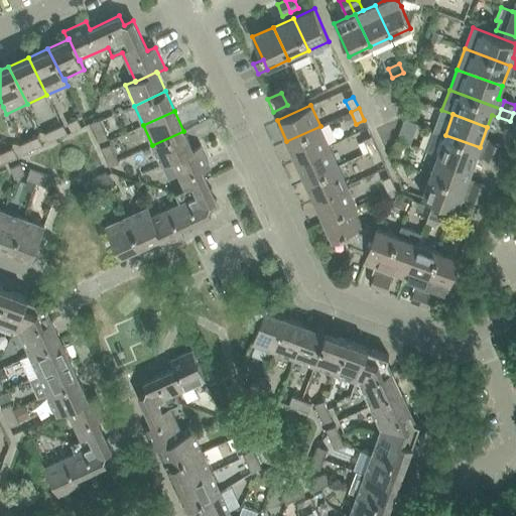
[(68,123),(72,132),(82,128),(77,118),(68,123)]
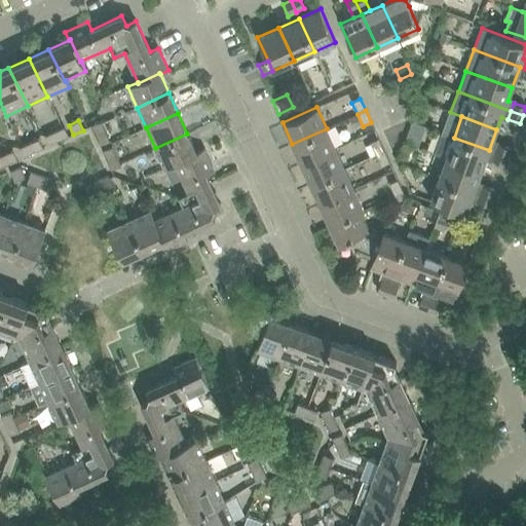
[(91,126),(96,136),(105,132),(101,122),(91,126)]
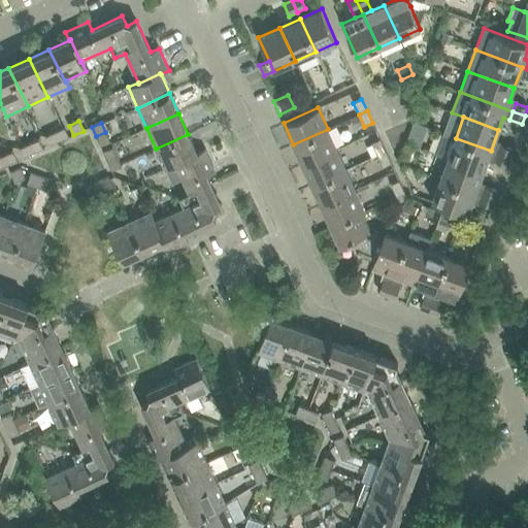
[(55,132),(59,142),(69,137),(64,128),(55,132)]
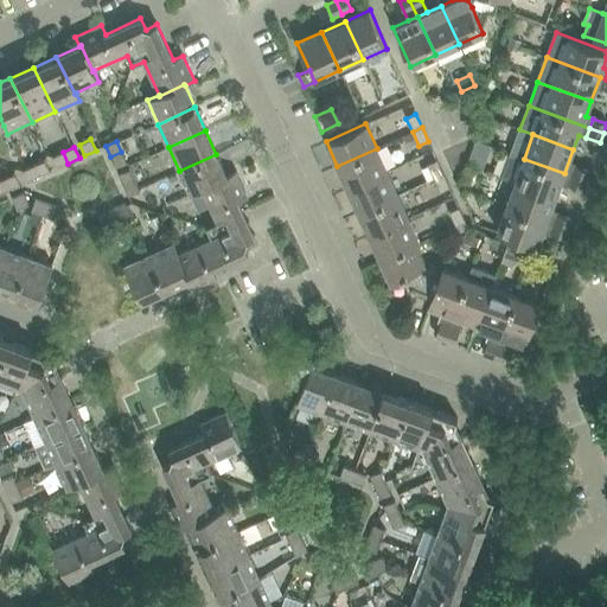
[(337,166),(349,189),(388,172),(377,148),(337,166)]
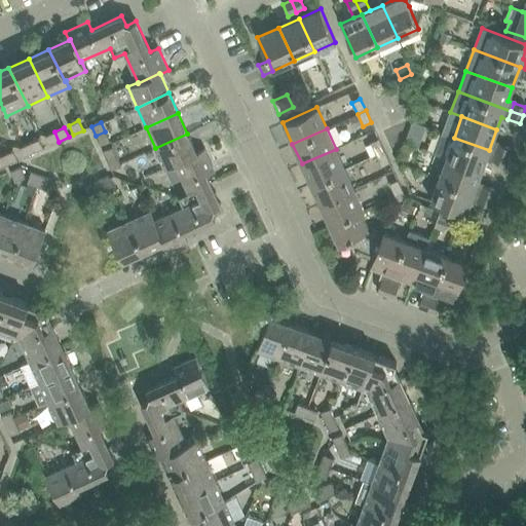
[(59,142),(54,132),(45,136),(49,146),(59,142)]
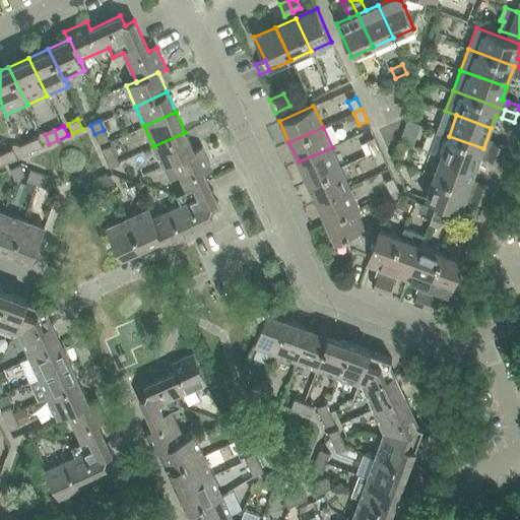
[(94,134),(99,144),(109,139),(104,130),(94,134)]
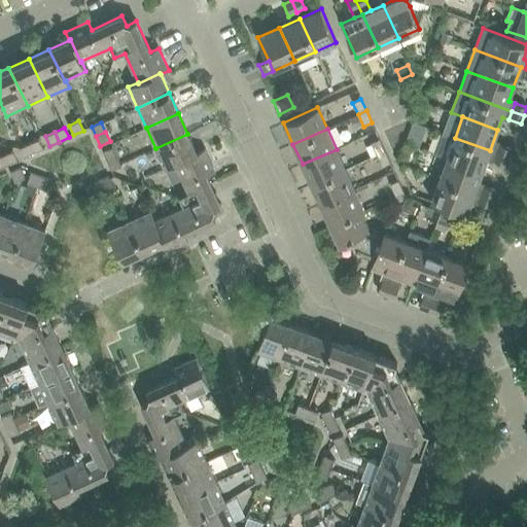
[(197,152),(187,134),(155,148),(166,170),(176,165),(175,164),(198,153),(197,152)]
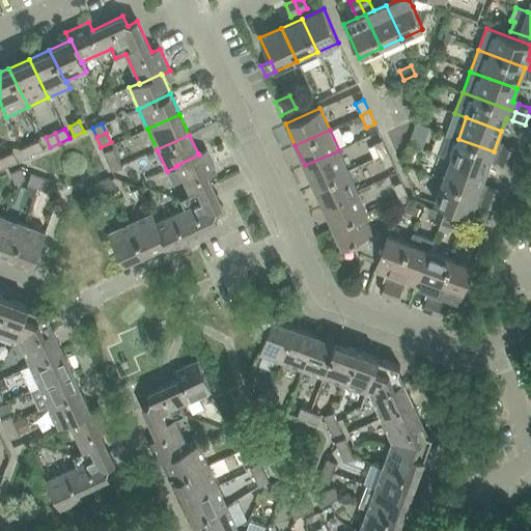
[(439,156),(450,160),(485,172),(491,160),(497,163),(500,154),(494,151),(458,139),(447,135),(439,156)]
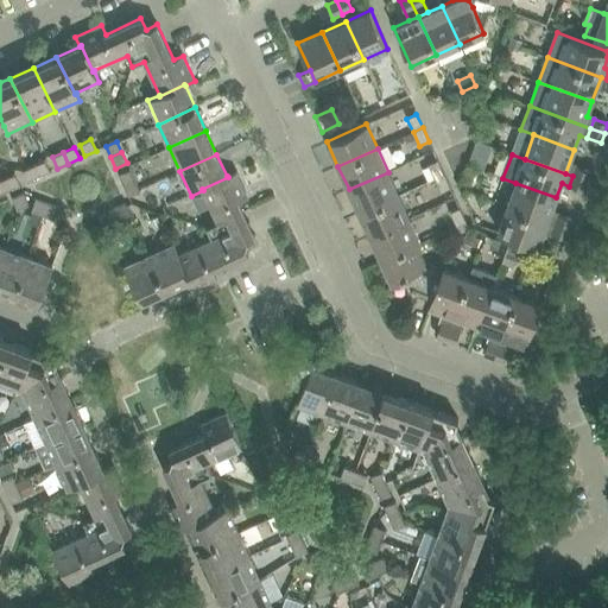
[(44,160),(33,166),(38,177),(49,172),(44,160)]
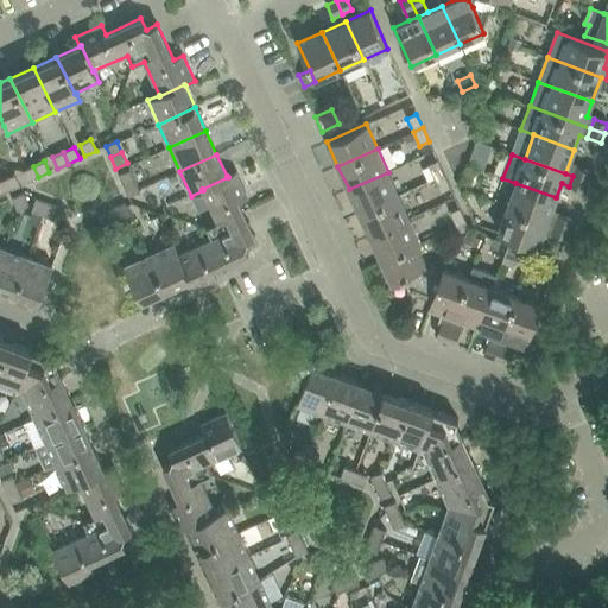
[(428,165),(435,179),(444,175),(437,160),(428,165)]
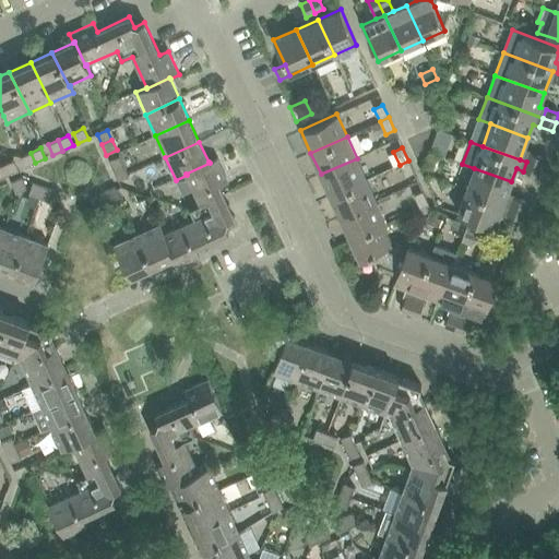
[(21,157),(25,167),(35,163),(31,153),(21,157)]
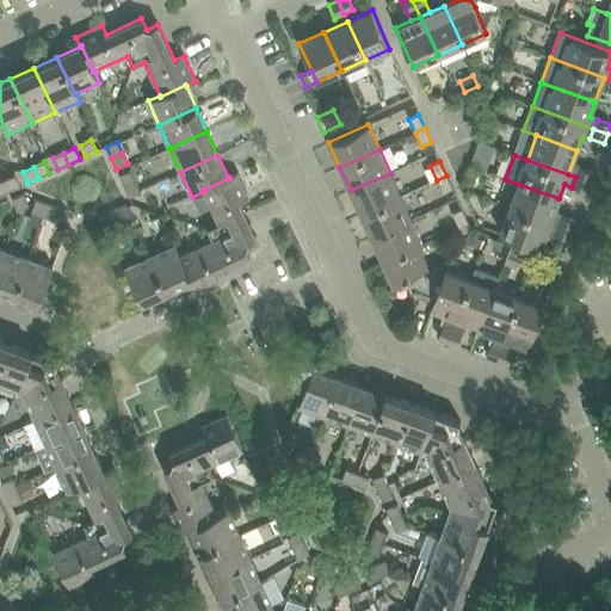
[(579,167),(575,177),(590,181),(593,173),(579,167)]
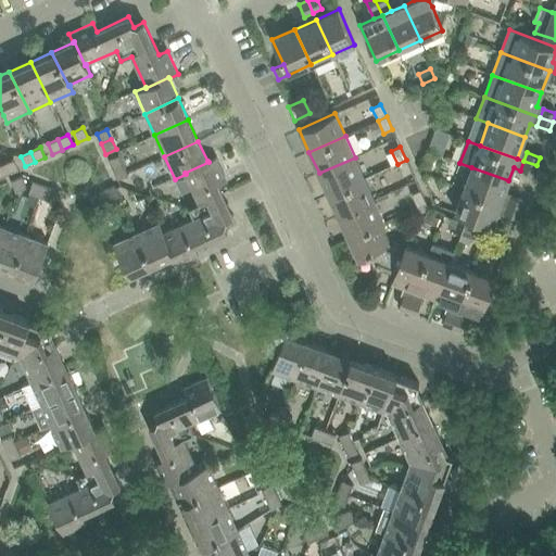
[(109,160),(113,171),(124,165),(118,155),(109,160)]
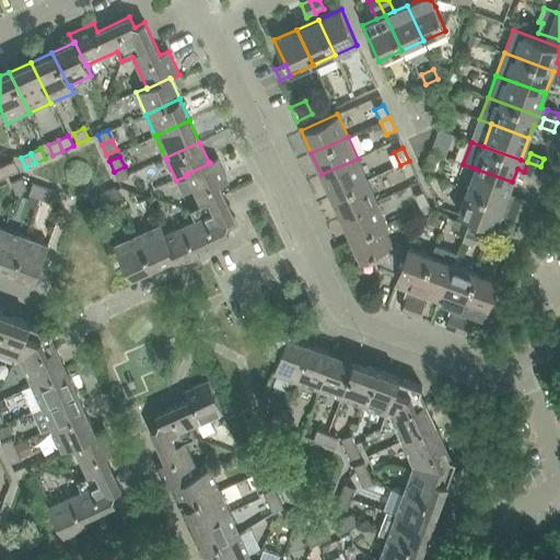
[(217,159),(209,162),(210,163),(186,174),(187,175),(200,206),(190,210),(195,221),(164,234),(163,235),(174,259),(173,259),(176,268),(200,257),(197,248),(230,233),(224,223),(235,219),(220,186),(229,182),(217,159)]
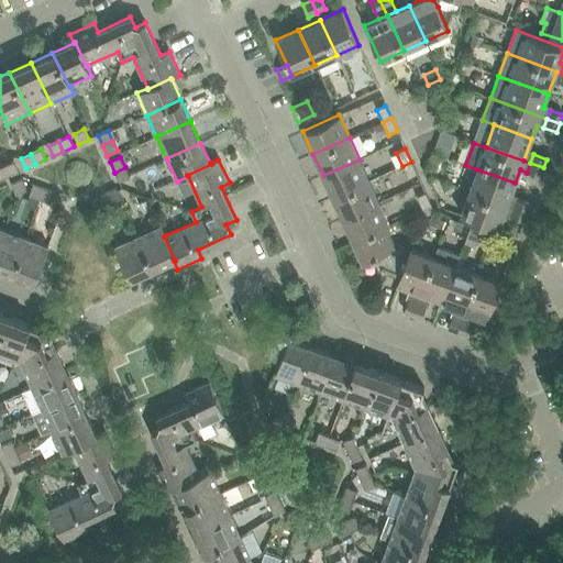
[(323,175),(333,197),(370,180),(360,159),(323,175)]
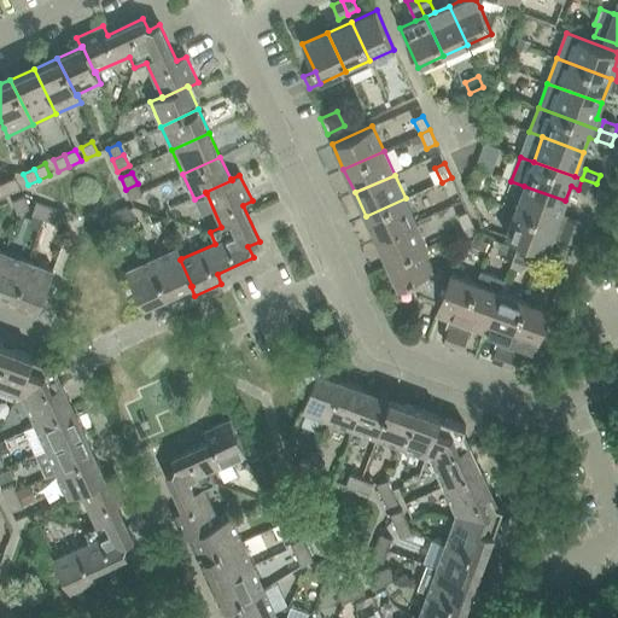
[(4,182),(9,194),(21,188),(15,178),(4,182)]
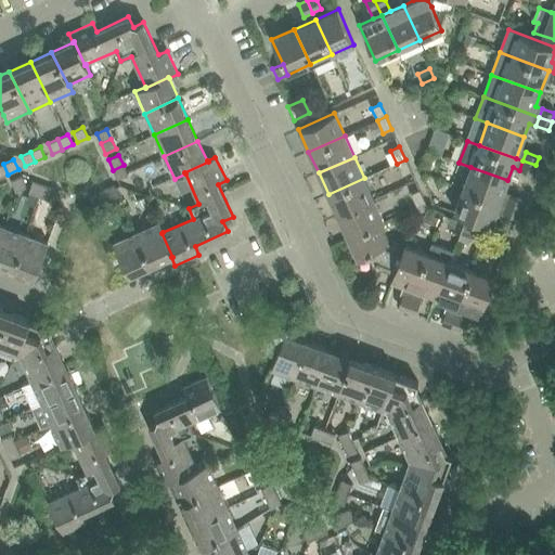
[(397,164),(402,176),(411,171),(405,159),(397,164)]
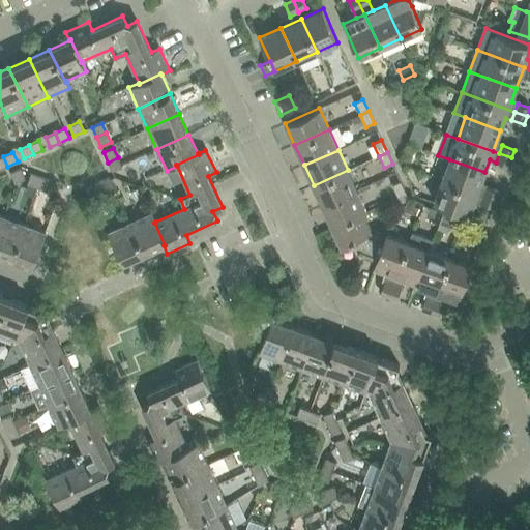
[(499,153),(496,163),(508,167),(511,157),(499,153)]
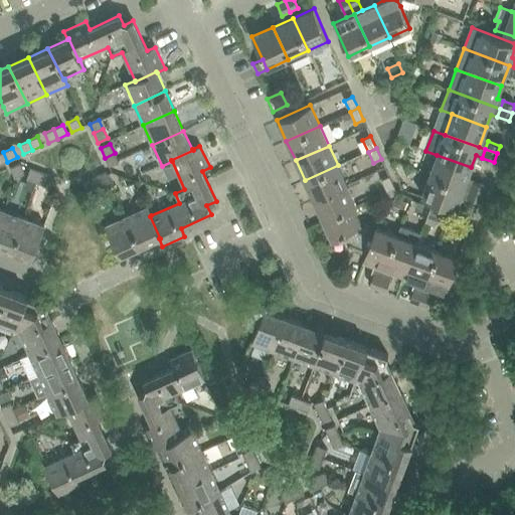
[(115,153),(105,158),(109,167),(119,163),(115,153)]
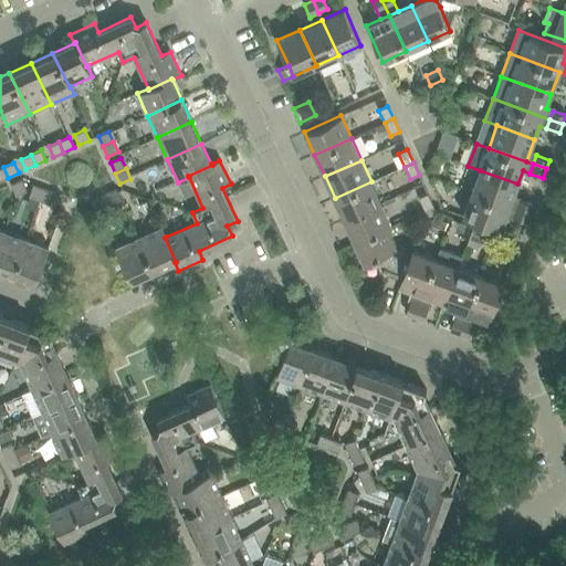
[(480,170),(472,192),(510,207),(517,184),(480,170)]
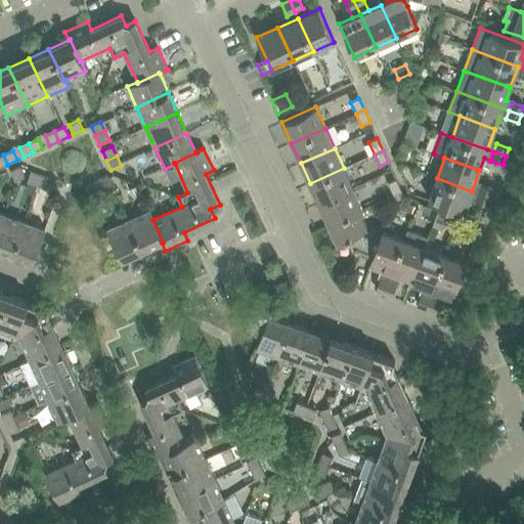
[(20,167),(10,171),(14,181),(25,176),(20,167)]
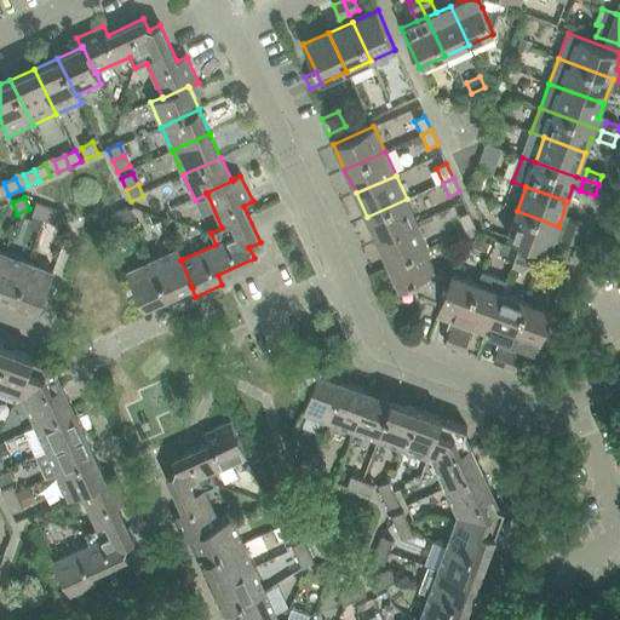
[(367,217),(378,241),(418,223),(407,199),(367,217)]
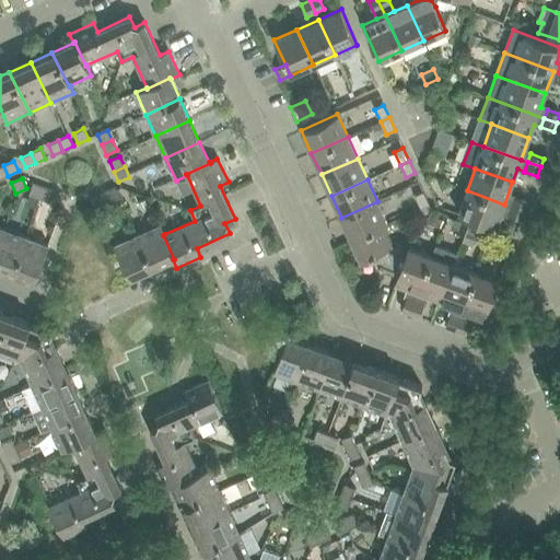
[(28,194),(39,198),(43,187),(33,184),(28,194)]
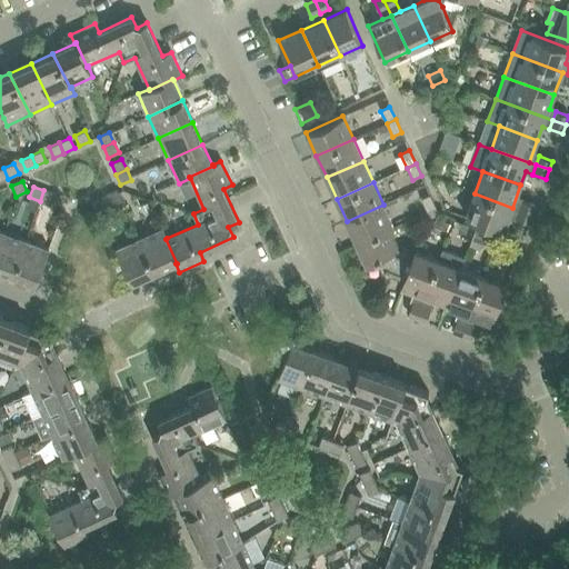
[(43,190),(40,201),(50,206),(55,195),(43,190)]
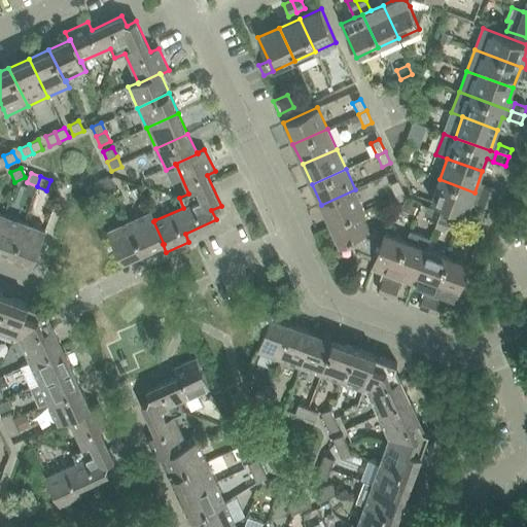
[(99,180),(103,189),(113,185),(108,176),(99,180)]
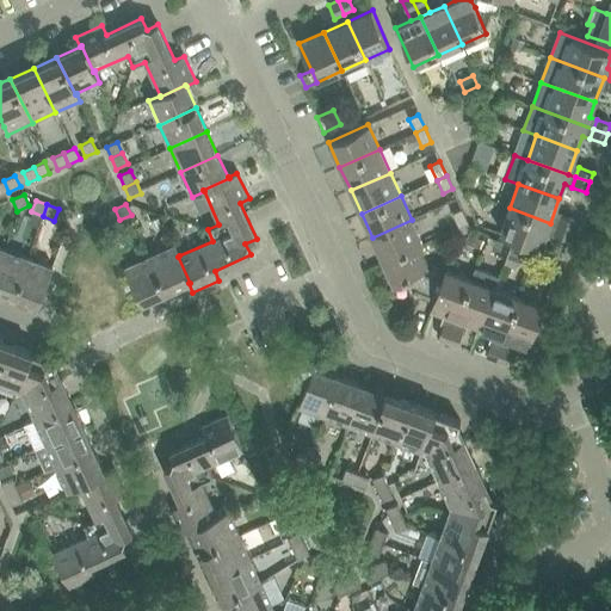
[(550,223),(510,208),(500,234),(541,248),(550,223)]
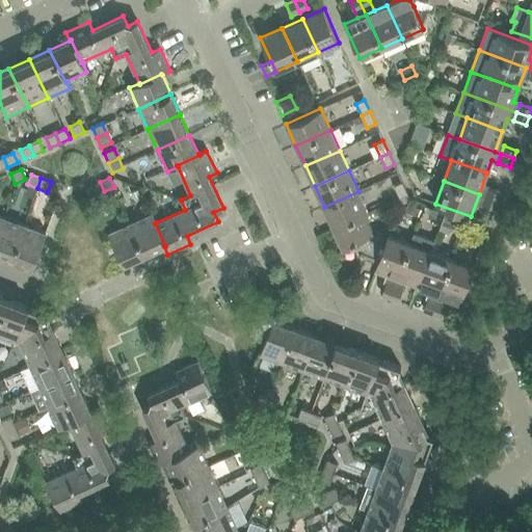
[(104,191),(100,182),(90,186),(95,196),(104,191)]
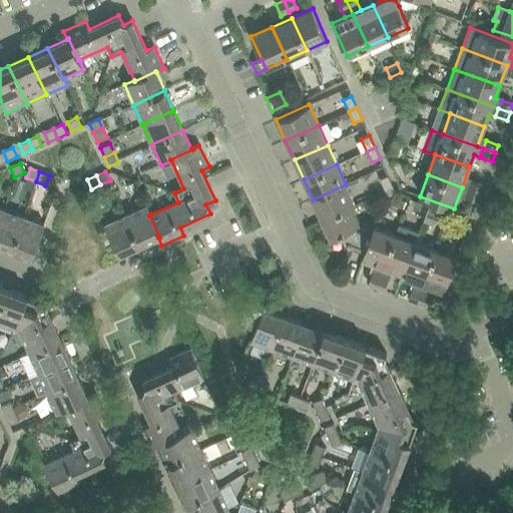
[(393,187),(388,175),(380,179),(385,191),(393,187)]
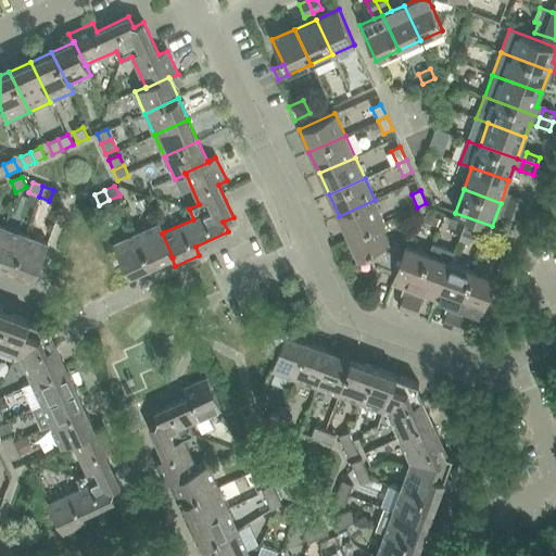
[(507,205),(520,210),(523,201),(510,197),(507,205)]
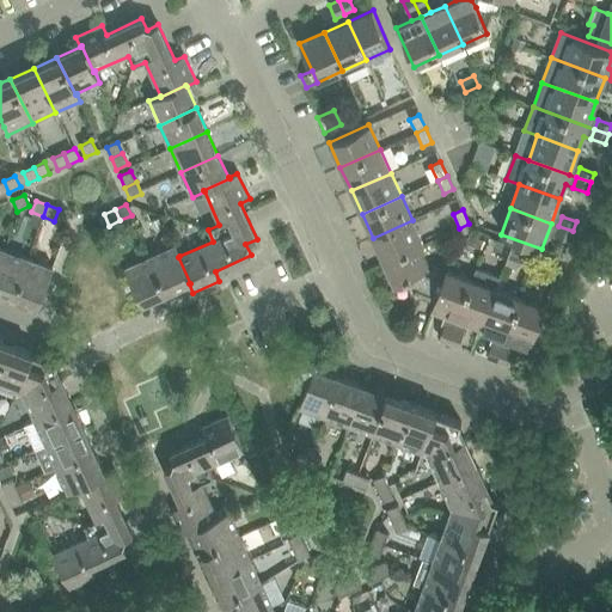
[(373,238),(384,261),(416,246),(417,248),(423,244),(412,220),(373,238)]
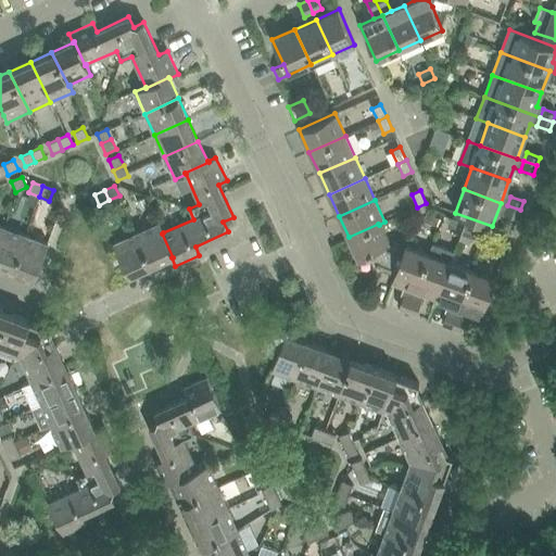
[(520,210),(507,205),(504,214),(517,218),(520,210)]
